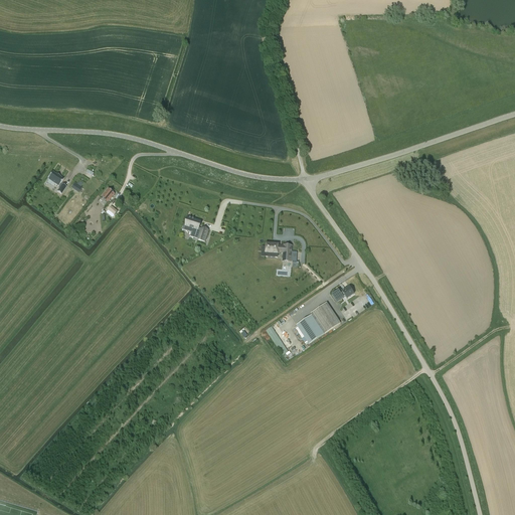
[(151,179),(155,170),(144,165),(140,174),(151,179)]
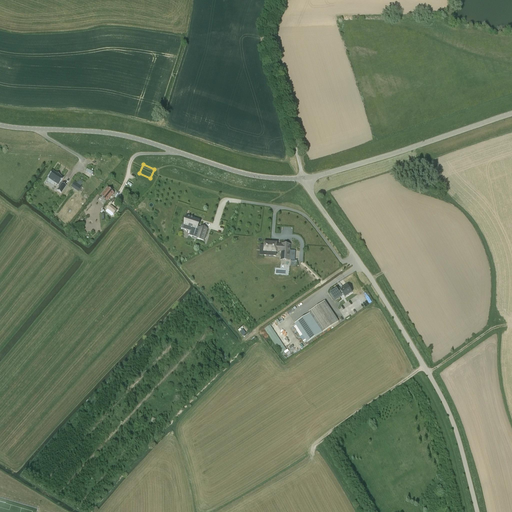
[(90,177),(93,172),(86,169),(84,174),(90,177)]
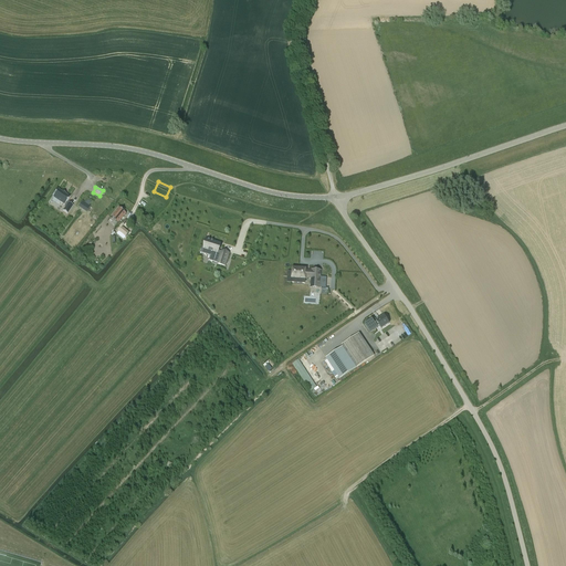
[(70,197),(58,189),(53,197),(66,206),(63,211),(67,215),(73,206),(69,202),(67,203),(66,202),(70,197)]
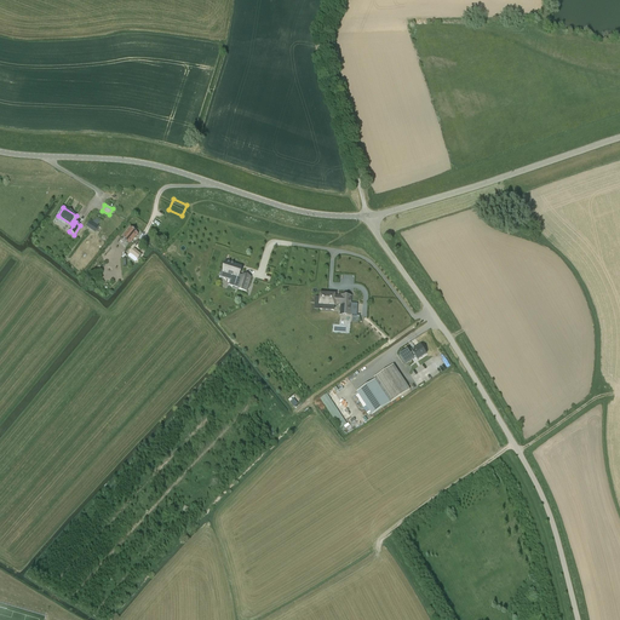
[(86,227),(95,233),(98,227),(90,220),(86,227)]
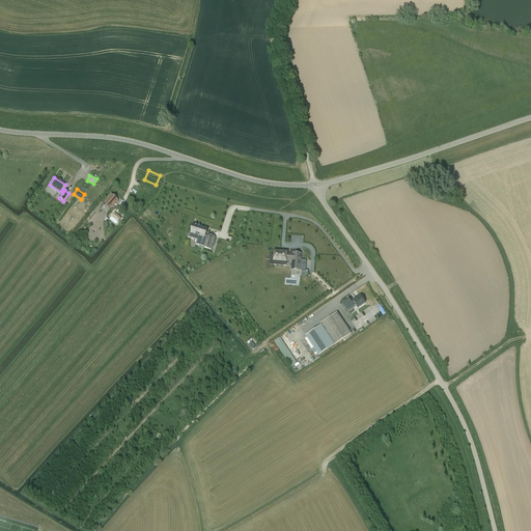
[(111,195),(104,203),(111,210),(118,200),(111,195)]
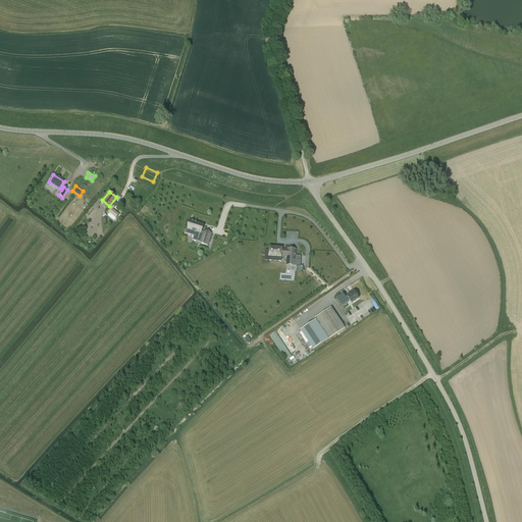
[(211,233),(204,231),(203,231),(201,230),(203,224),(192,220),(189,229),(200,233),(198,242),(201,243),(207,245),(211,233)]
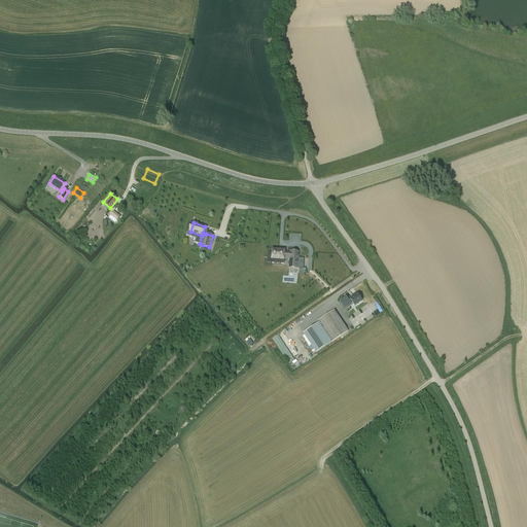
[(285,250),(273,250),(272,262),(284,264),(284,258),(290,258),(289,267),(297,268),(299,251),(290,251),(290,252),(285,251),(285,250)]
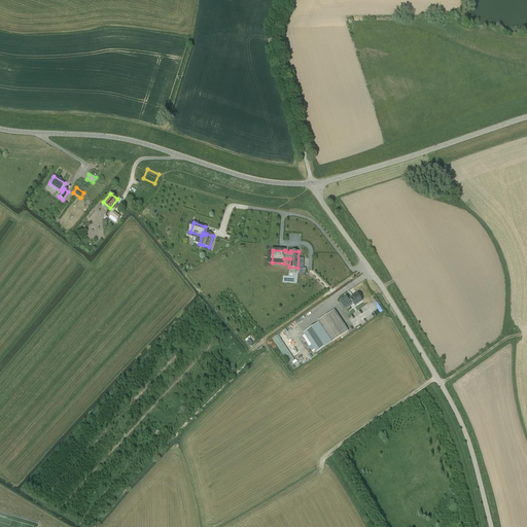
[(351,300),(349,296),(342,302),(346,308),(353,304),(355,306),(362,302),(357,294),(351,300)]
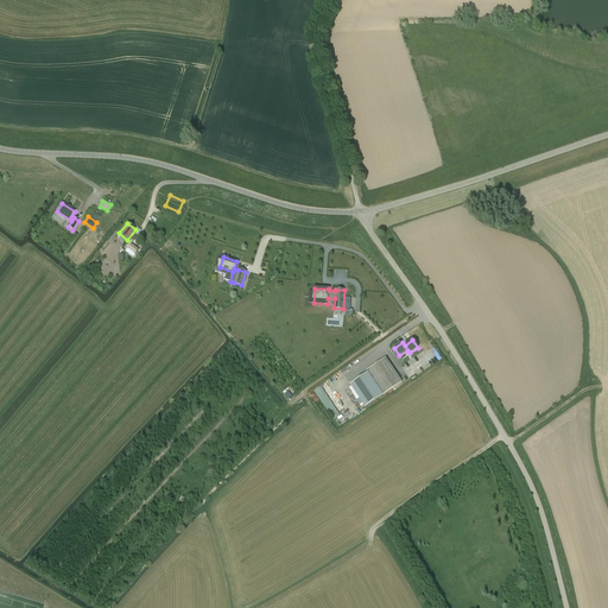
[(382,396),(403,382),(386,358),(367,371),(368,373),(349,385),(365,407),(382,396)]
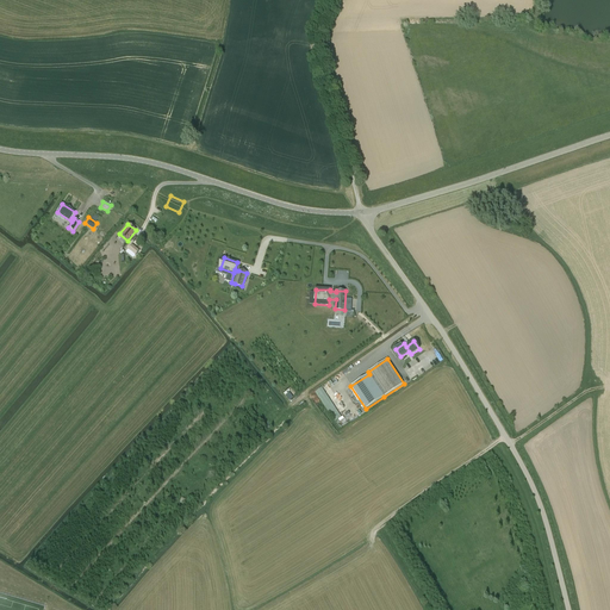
[(341,417),(322,387),(315,392),(335,422),(341,417)]
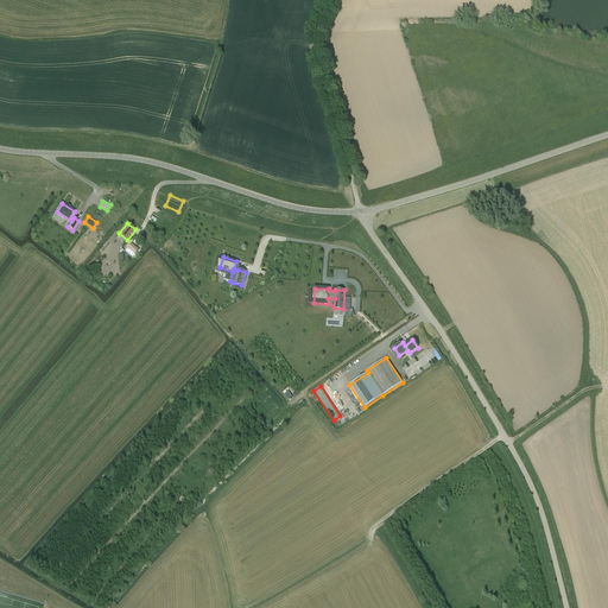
[(334,394),(337,401),(346,397),(341,390),(334,394)]
